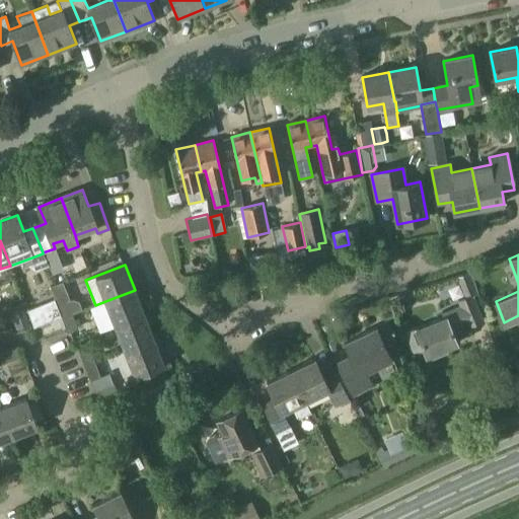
[(442,311),(444,316),(405,332),(414,351),(423,348),(427,356),(427,355),(429,360),(448,352),(446,347),(457,343),(451,328),(466,322),(468,326),(484,319),(473,295),(478,293),(471,271),(456,276),(464,296),(456,299),(459,305),(442,311)]
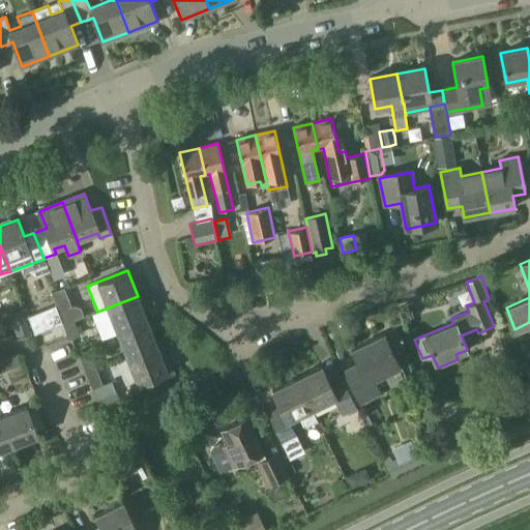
[(51,292),(58,311),(68,306),(62,288),(51,292)]
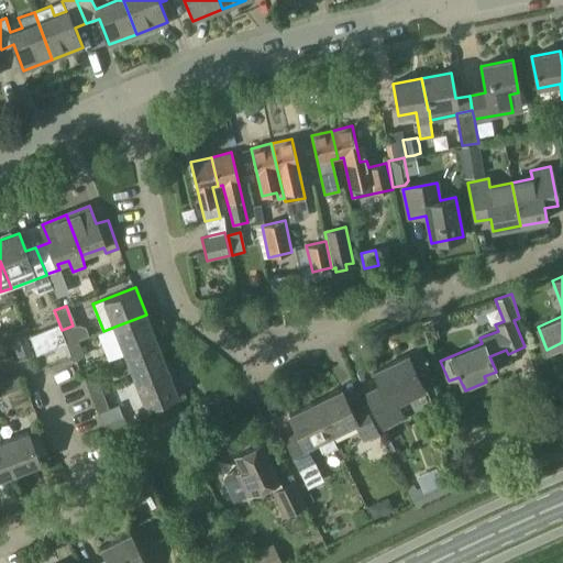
[(114,327),(125,354),(157,341),(146,315),(114,327)]
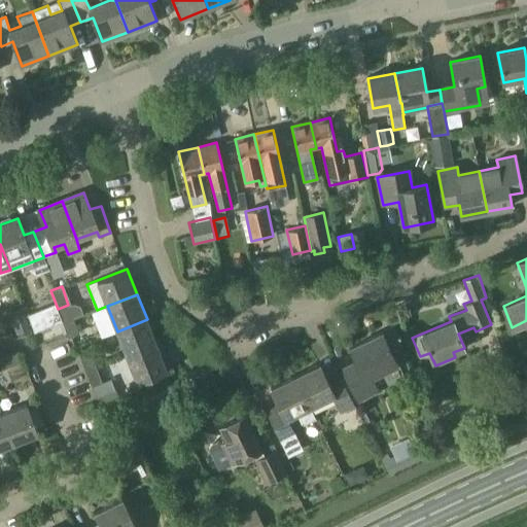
[(54,304),(27,314),(33,330),(35,329),(40,327),(61,319),(54,304)]
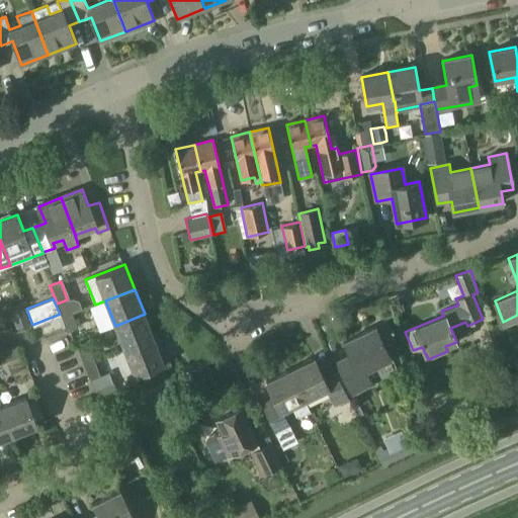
[(20,304),(8,308),(16,328),(28,324),(20,304)]
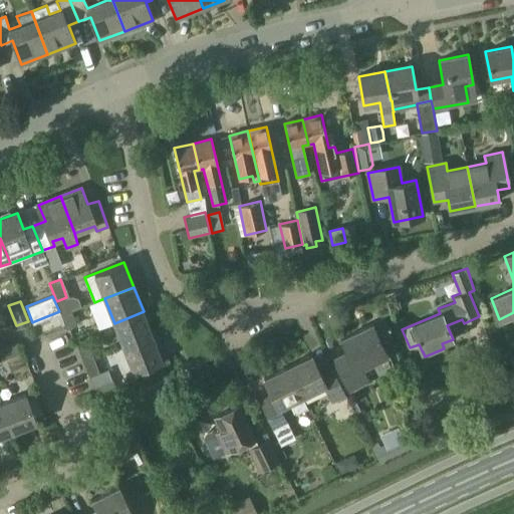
[(387,301),(376,303),(379,315),(390,313),(387,301)]
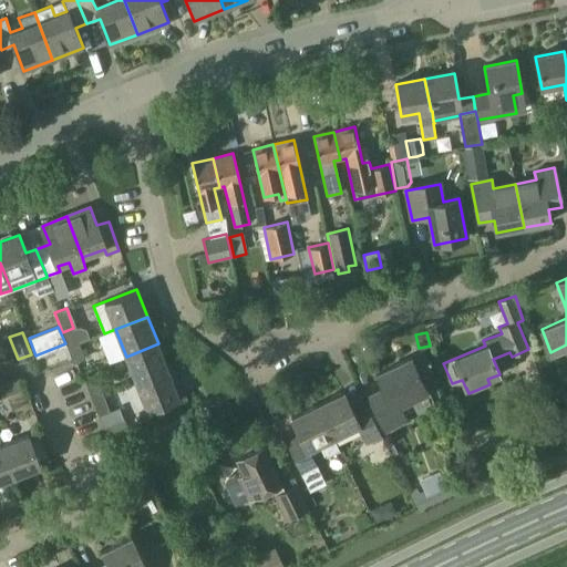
[(80,343),(68,348),(74,363),(85,358),(80,343)]
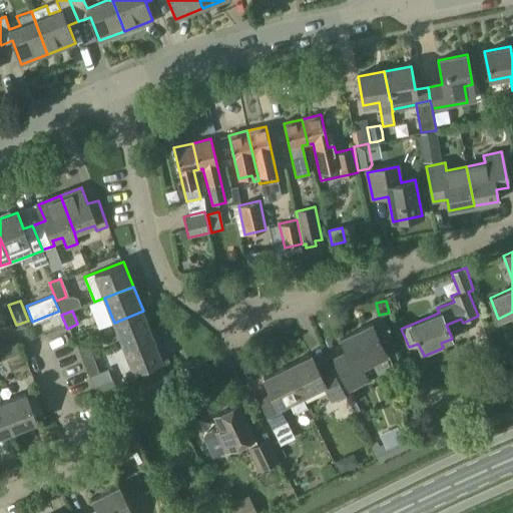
[(114,323),(123,347),(152,336),(143,311),(114,323)]
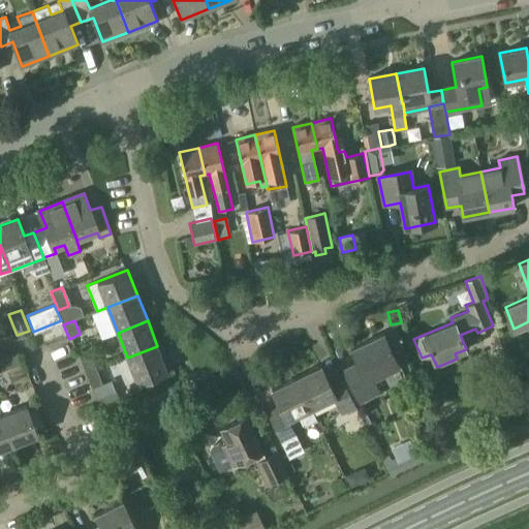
[(409,353),(397,328),(351,349),(359,364),(343,371),(359,404),(380,394),(373,378),(383,373),(390,385),(405,377),(397,360),(409,353)]
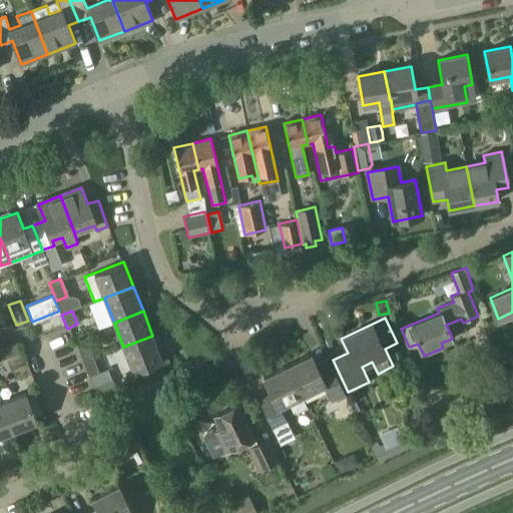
[(162,361),(152,336),(123,347),(133,372),(162,361)]
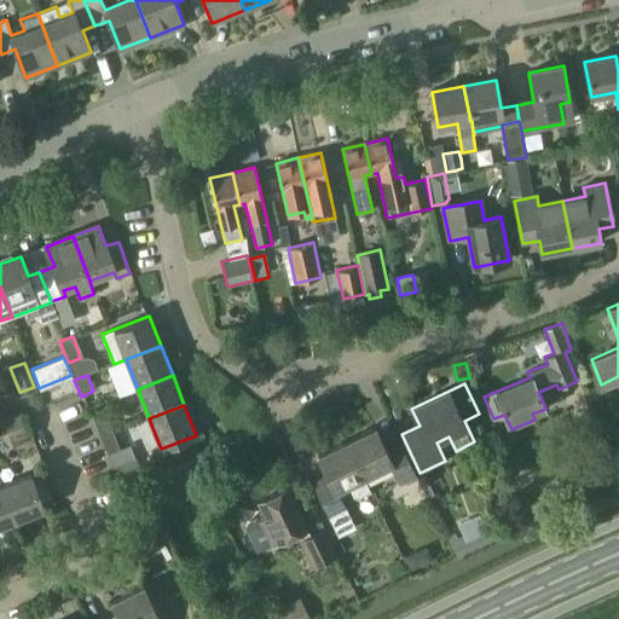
[(94,421),(102,438),(114,433),(108,416),(94,421)]
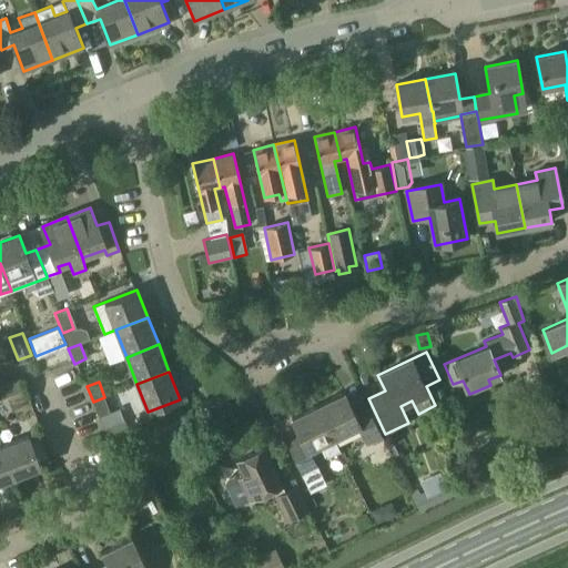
[(345,394),(318,406),(334,439),(335,438),(359,427),(368,444),(383,437),(368,408),(355,415),(345,394)]
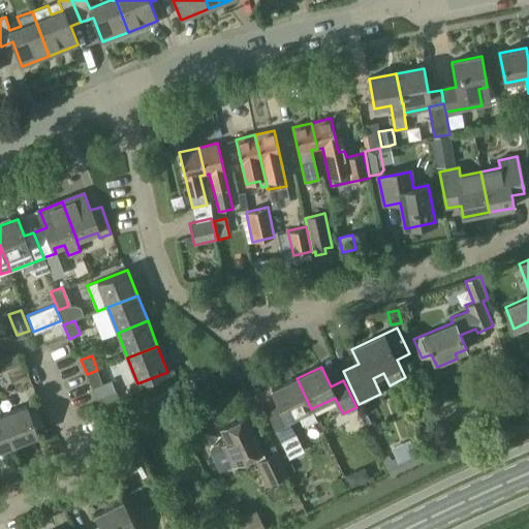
[(97,370),(87,374),(92,387),(102,383),(97,370)]
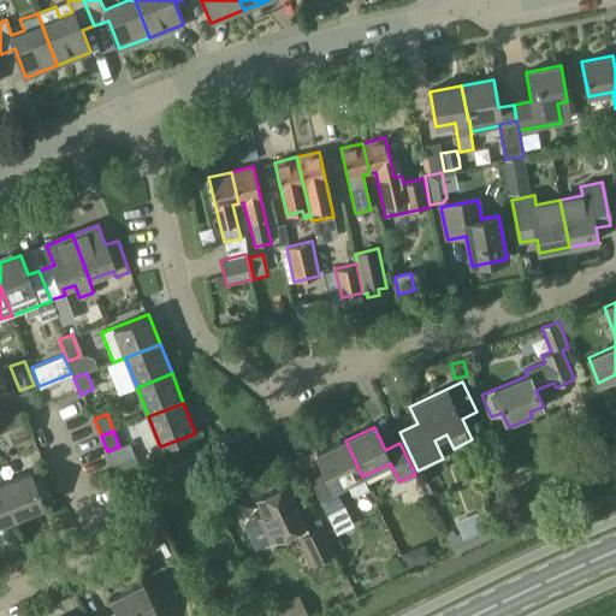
[(362,477),(345,440),(317,454),(326,474),(311,481),(336,533),(353,526),(335,490),(348,484),(354,496),(369,489),(363,475),(362,477)]
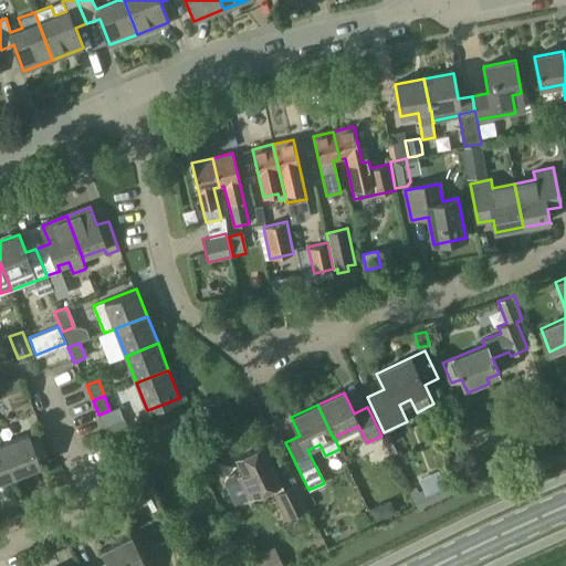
[(14,441),(1,447),(13,478),(40,468),(37,460),(46,457),(39,438),(30,441),(28,437),(14,441)]
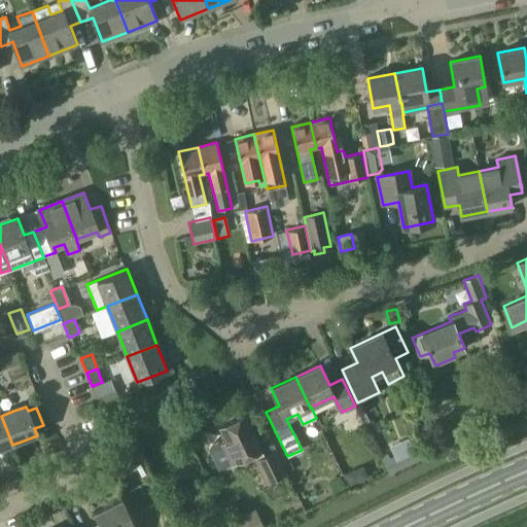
[(0,449),(12,445),(1,416),(0,416),(0,449)]
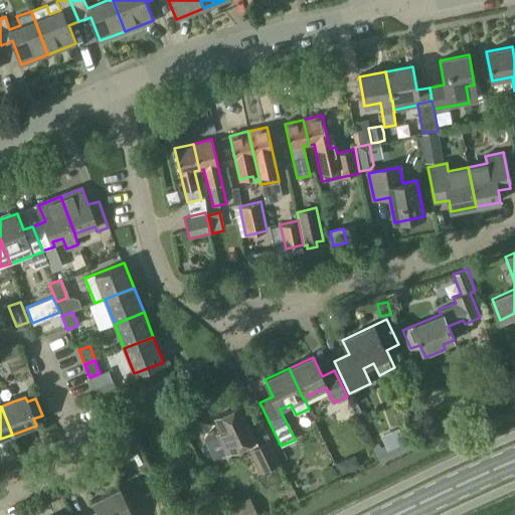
[(221,432),(217,434),(204,440),(214,459),(226,453),(226,454),(246,444),(261,473),(281,462),(270,439),(256,445),(238,407),(215,418),(221,432)]
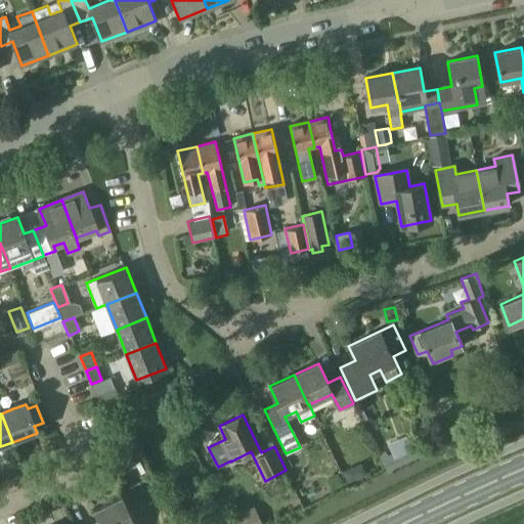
[(100,523),(93,523),(93,522),(89,523),(132,523),(120,498),(95,511),(100,523)]
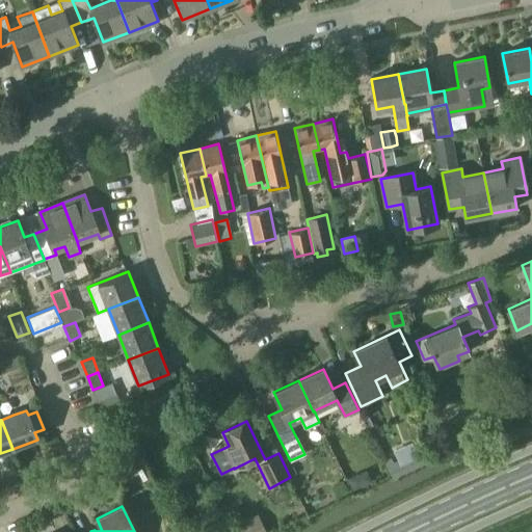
[(249,531),(244,522),(231,528),(232,531),(264,531),(262,527),(250,531),(249,531)]
